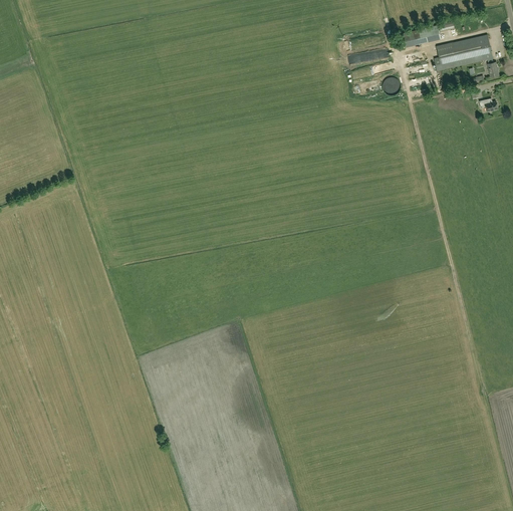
[(417,38),(416,30),(404,32),(406,43),(410,42),(410,39),(417,38)]
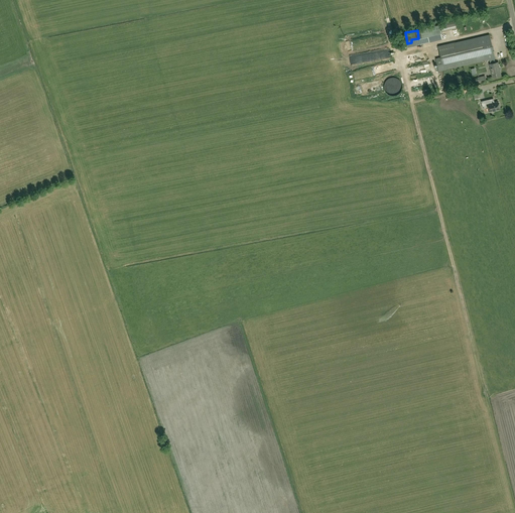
[(437,43),(439,54),(434,55),(437,69),(488,56),(489,61),(488,61),(491,75),(500,73),(497,59),(494,60),(493,55),(488,32),(437,43)]
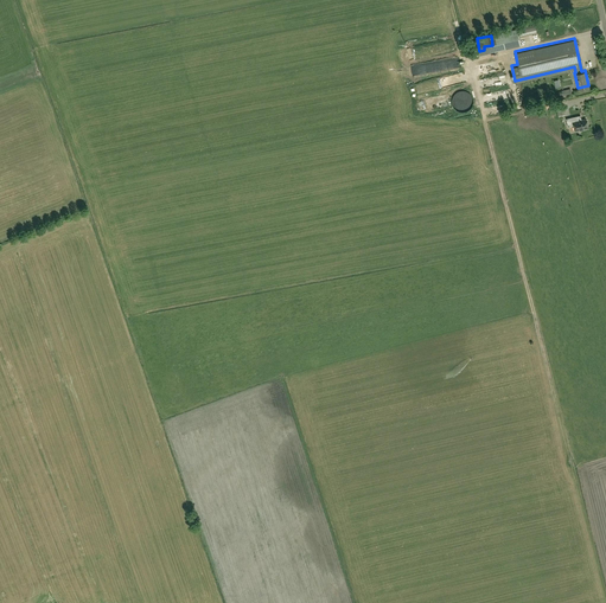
[(467,89),(464,88),(461,88),(458,88),(457,89),(454,90),(453,91),(452,95),(451,96),(451,97),(451,101),(452,103),(453,106),(454,107),(455,108),(459,109),(461,109),(464,109),(466,108),(469,107),(470,106),(471,103),(472,101),(472,98),(472,95),(471,94),(470,92),(469,90),(467,89)]
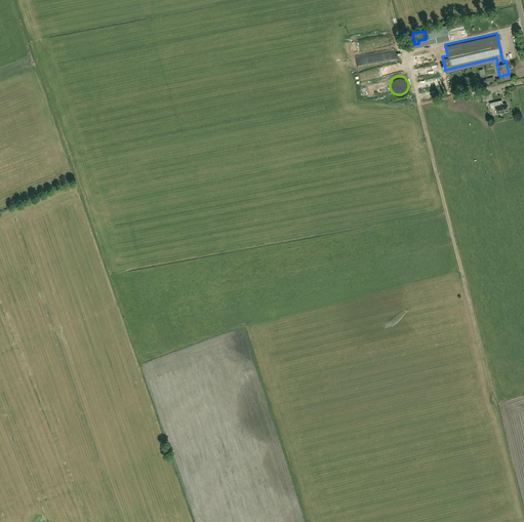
[(501,97),(489,101),(491,108),(496,107),(497,111),(509,108),(507,101),(502,102),(501,97)]
